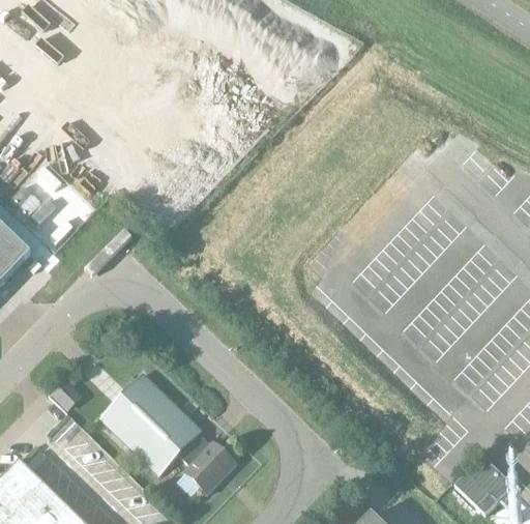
[(65,213),(78,197),(63,185),(56,194),(64,201),(59,208),(65,213)]
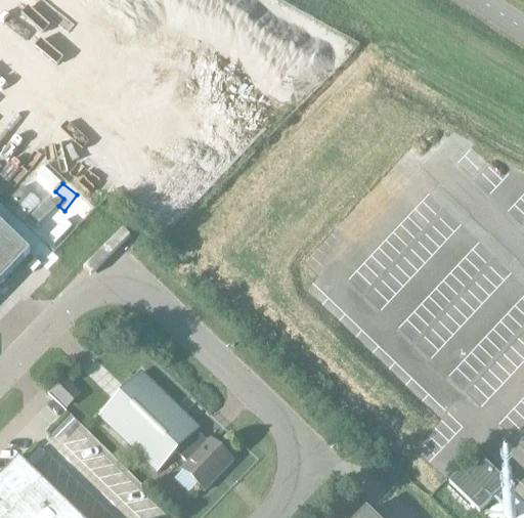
[(62,231),(58,215),(45,218),(49,235),(62,231)]
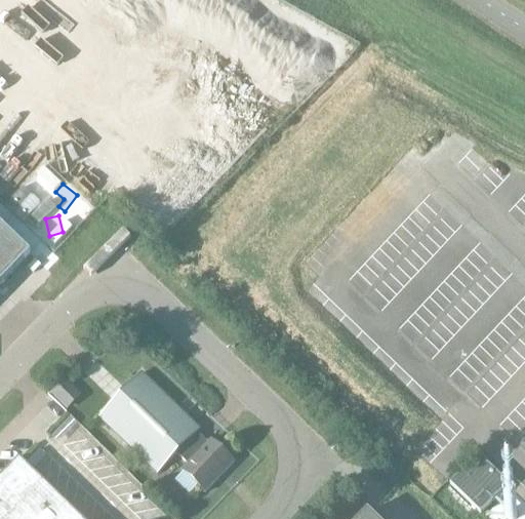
[(0,279),(30,248),(0,218),(0,279)]
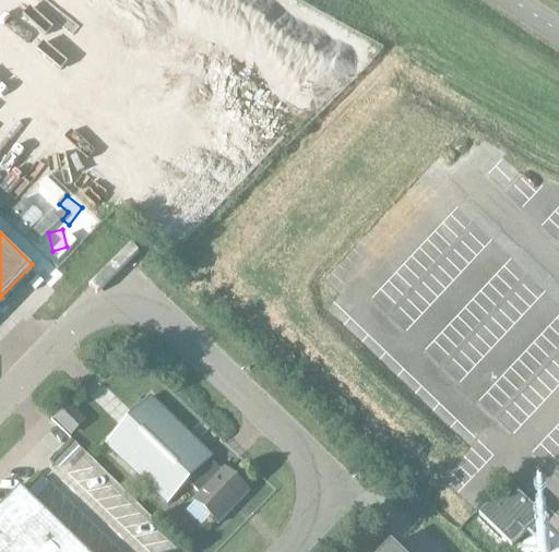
[(210,456),(212,453),(150,393),(105,439),(167,499),(186,479),(198,490),(192,495),(216,518),(247,487),(223,464),(221,466),(210,456)]
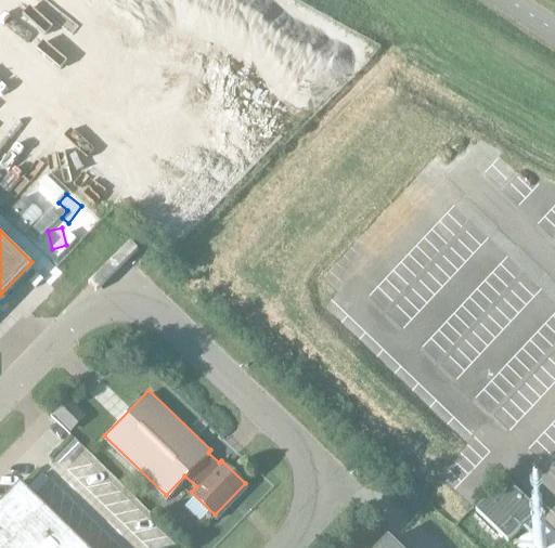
[(69,396),(55,411),(71,426),(74,422),(73,419),(78,414),(81,415),(85,412),(69,396)]
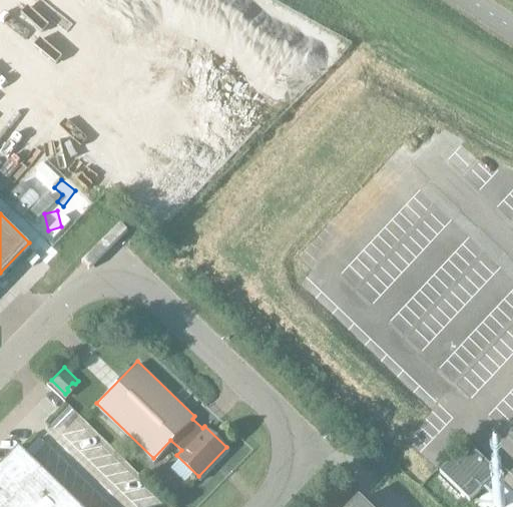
[(469,496),(496,467),(467,439),(440,467),(469,496)]
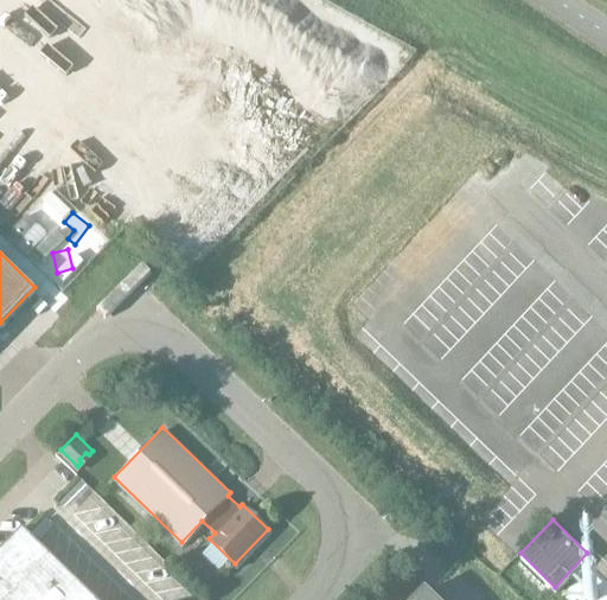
[(0,599),(98,599),(23,525),(0,548),(0,599)]
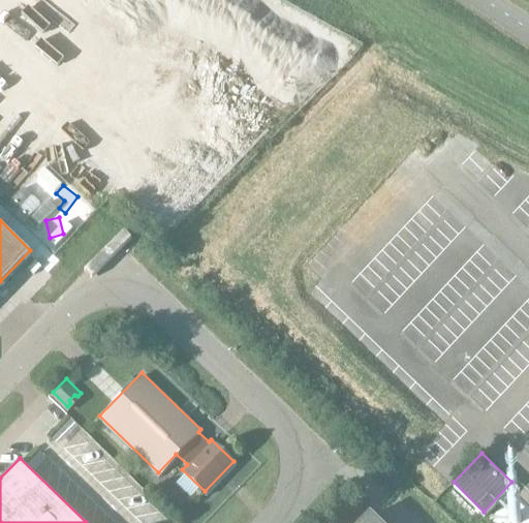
[(382,522),(370,511),(358,522),(382,522)]
